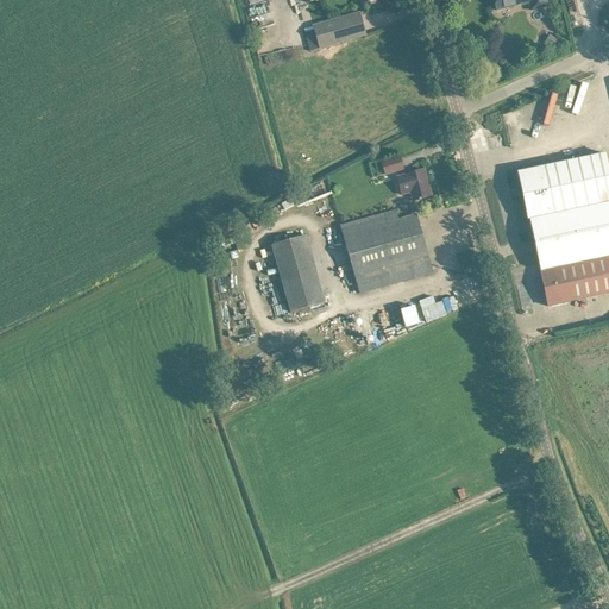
[(258,14),(281,6),(277,0),(271,0),(255,6),(258,14)]
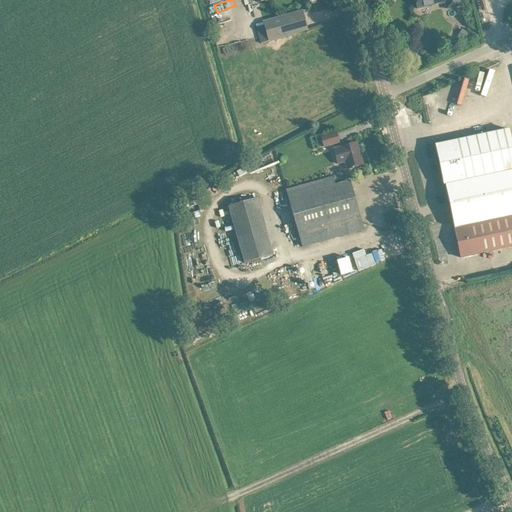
[(414,0),(417,9),(439,3),(439,2),(444,1),(447,9),(460,5),(458,0),(414,0)]
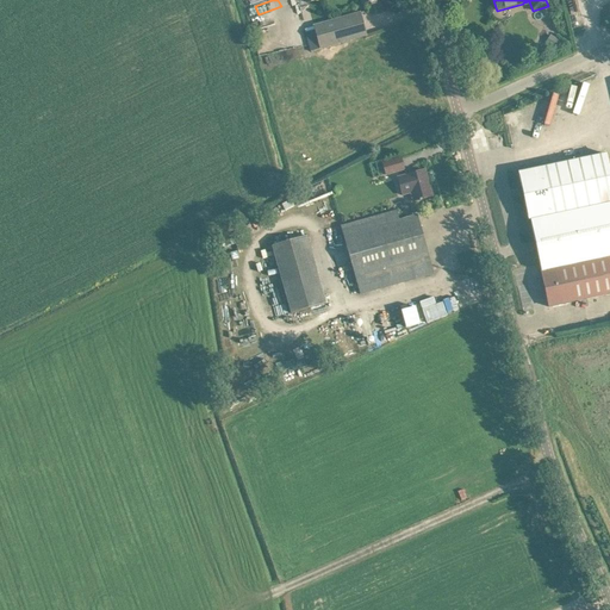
[(579,10),(580,17),(586,16),(582,0),(577,0),(576,0),(578,11),(579,10)]
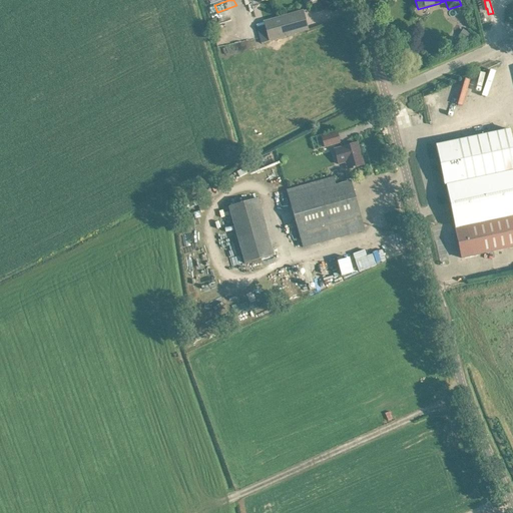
[(264,22),(265,26),(257,28),(261,43),(308,30),(303,11),(264,22)]
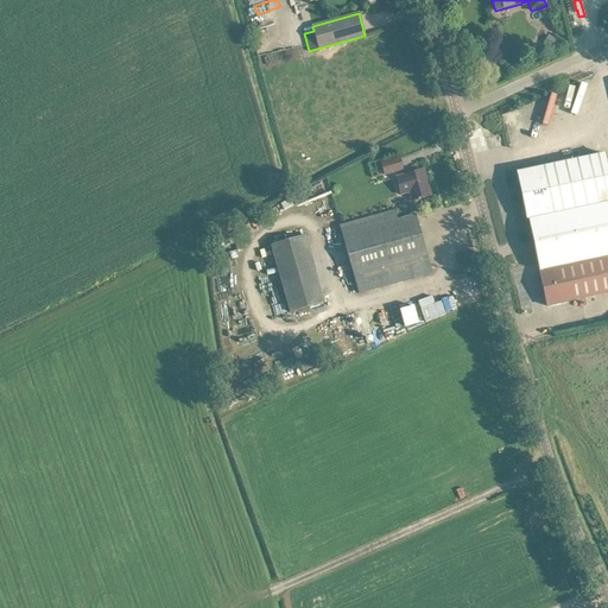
[(284,35),(282,36),(280,30),(270,32),(272,45),(285,43),(284,35)]
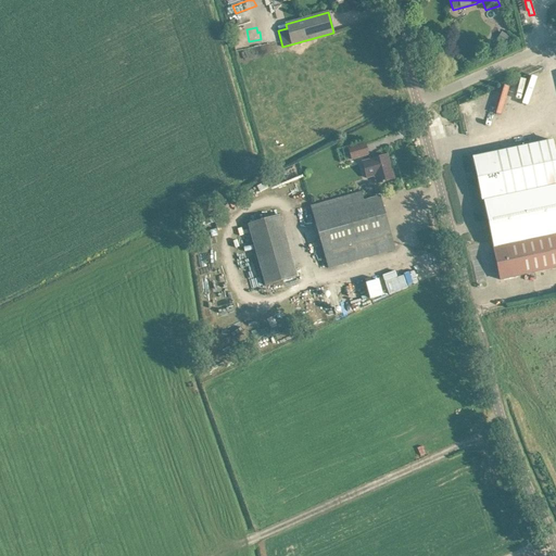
[(505,34),(500,42),(507,47),(513,38),(505,34)]
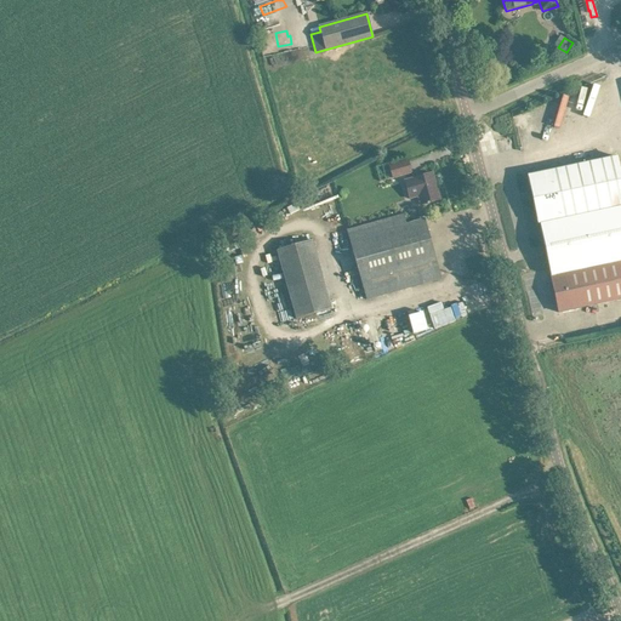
[(593,85),(597,95),(608,91),(605,81),(593,85)]
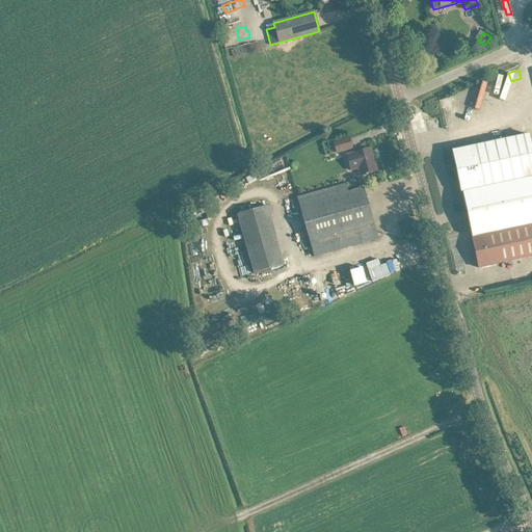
[(531,151),(531,144),(528,134),(452,151),(460,192),(462,191),(472,238),(479,268),(531,256),(531,151)]
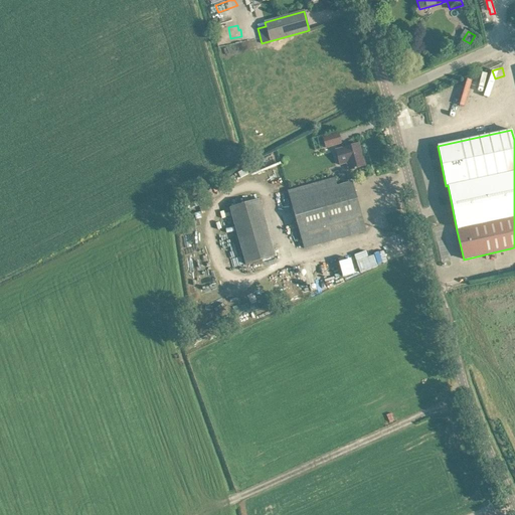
[(322,138),(325,148),(341,143),(338,133),(322,138)]
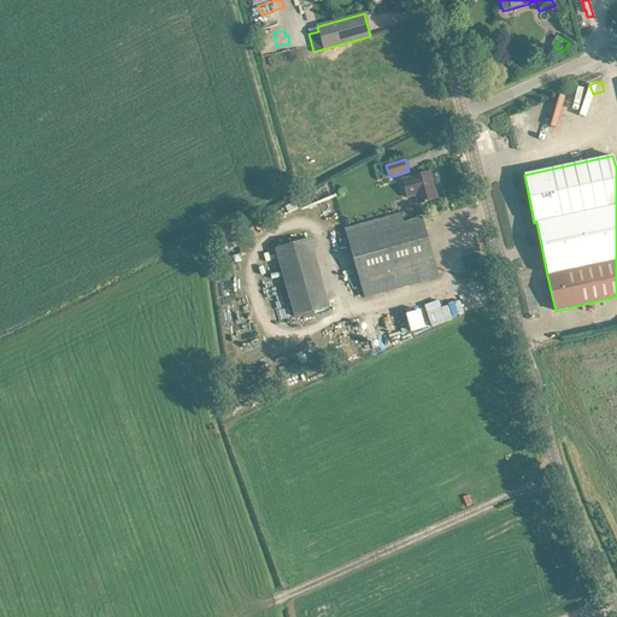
[(416,195),(418,204),(438,199),(430,171),(401,180),(406,199),(416,195)]
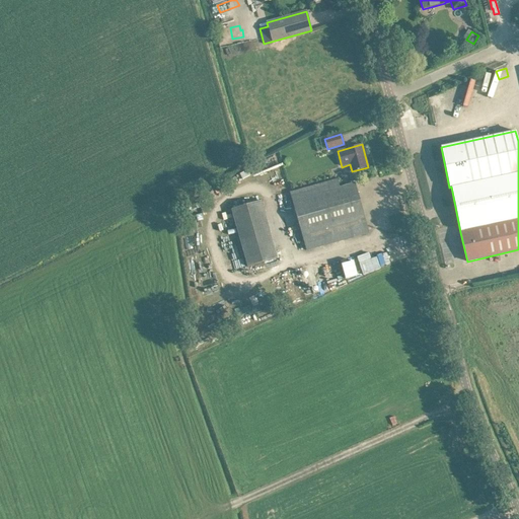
[(290,192),(292,201),(306,250),(368,233),(355,183),(340,188),(338,178),(290,192)]
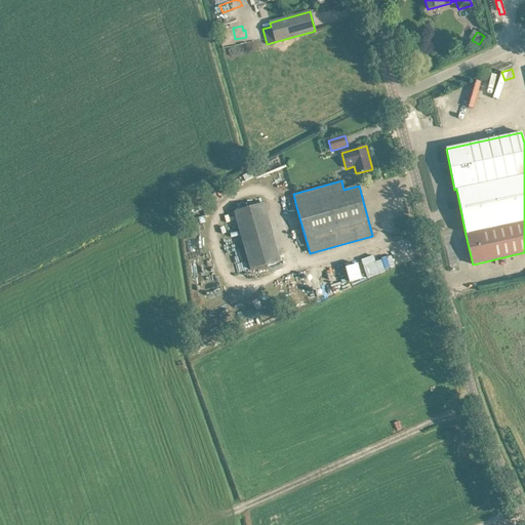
[(255,266),(286,258),(274,201),(243,208),(255,266)]
